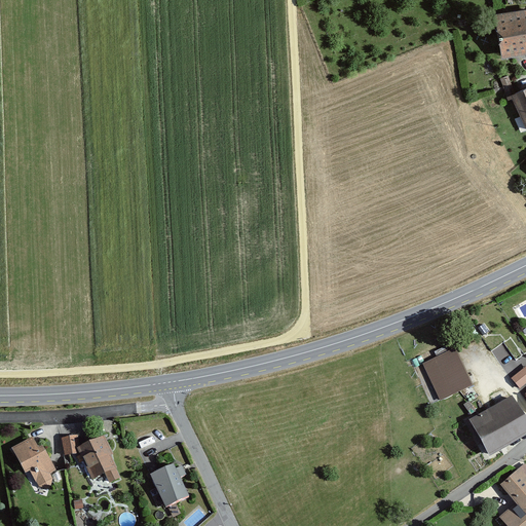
[(525,14),(493,17),(499,57),(525,53),(525,14)]
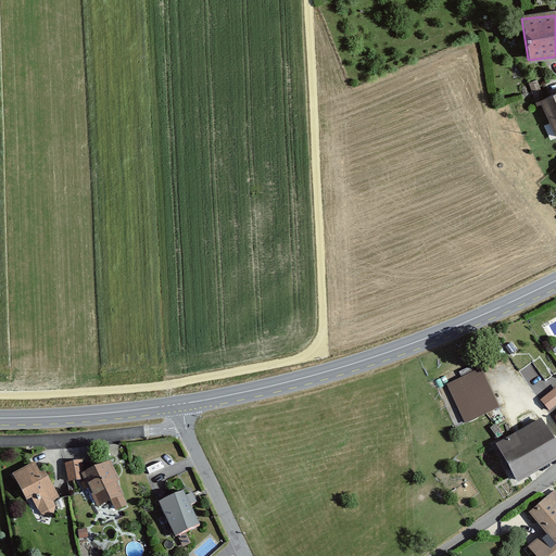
[(555,93),(536,102),(555,138),(555,137),(555,93)]
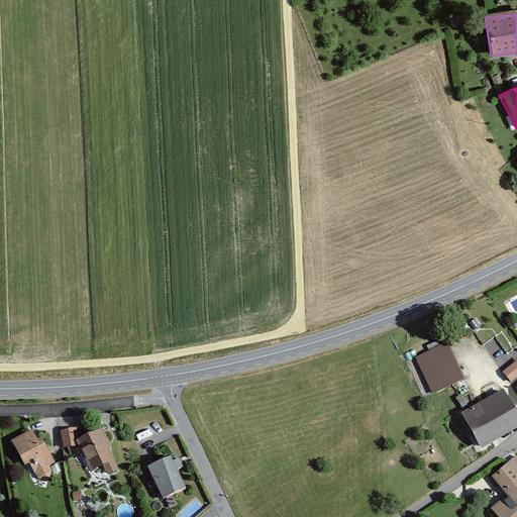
[(466,379),(448,342),(416,357),(433,394),(466,379)]
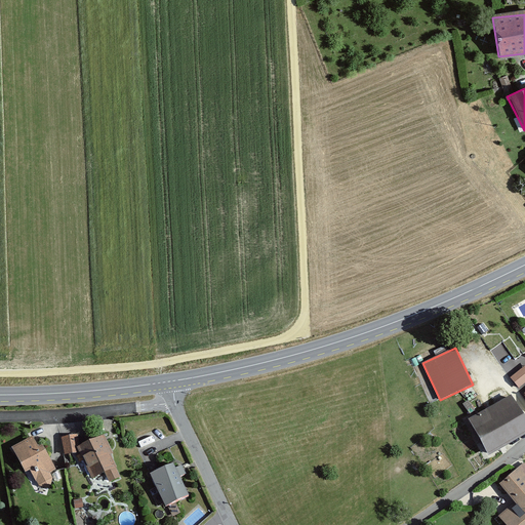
[(524,364),(511,377),(520,389),(524,384),(524,364)]
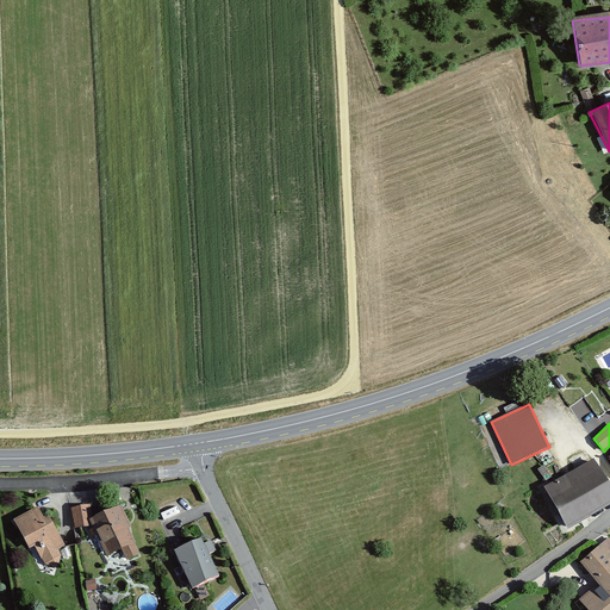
[(609,505),(609,485),(593,460),(545,489),(567,530),(609,505)]
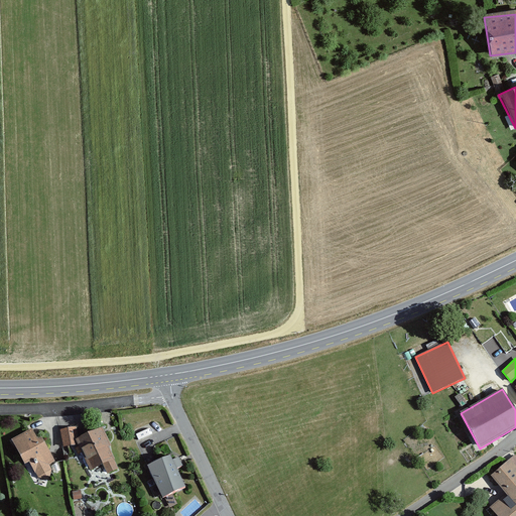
[(60,429),(63,447),(78,444),(76,439),(79,438),(77,426),(60,429)]
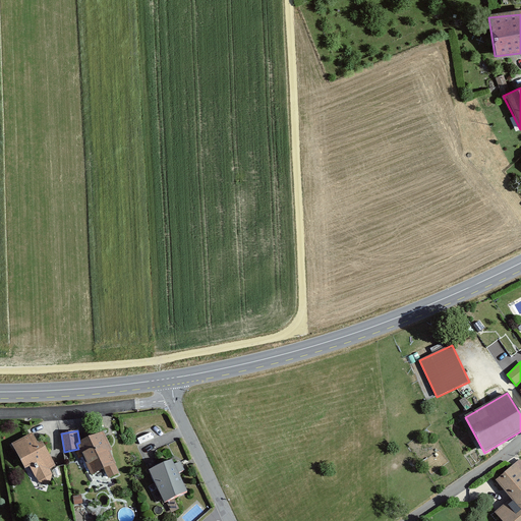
[(113,450),(104,431),(79,443),(76,444),(78,449),(92,475),(104,469),(109,479),(120,474),(110,452),(113,450)]
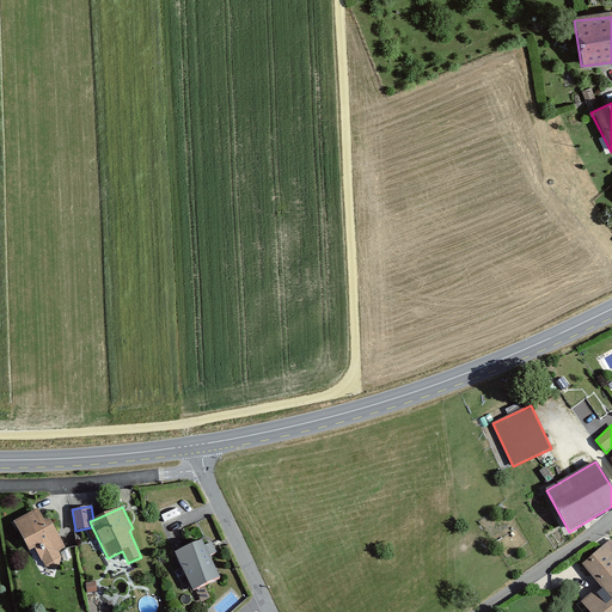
[(46,521),(38,509),(14,522),(30,551),(35,549),(46,567),(59,570),(62,558),(59,552),(66,548),(50,519),(46,521)]
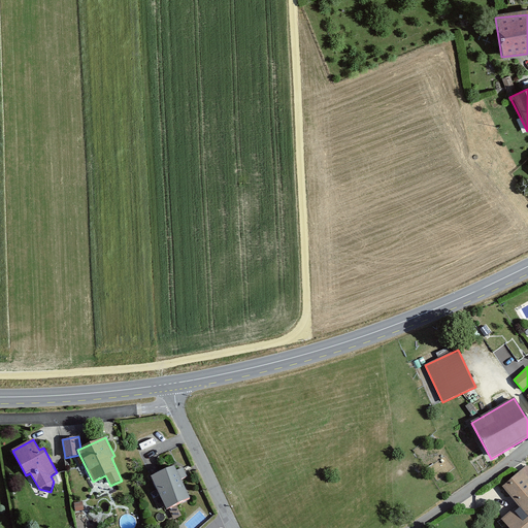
[(174,466),(151,477),(166,510),(190,499),(174,466)]
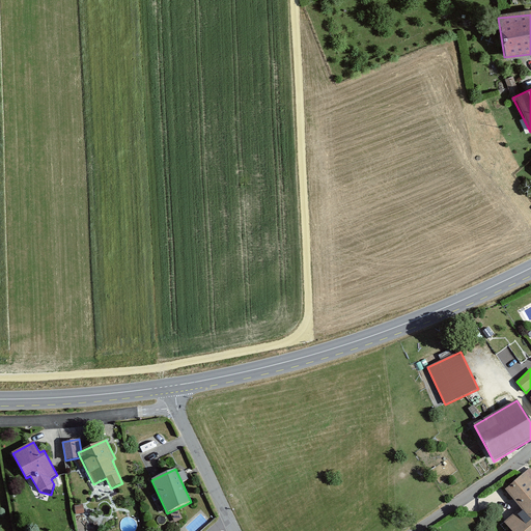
[(530,530),(530,469),(504,491),(520,508),(503,523),(510,530),(530,530)]
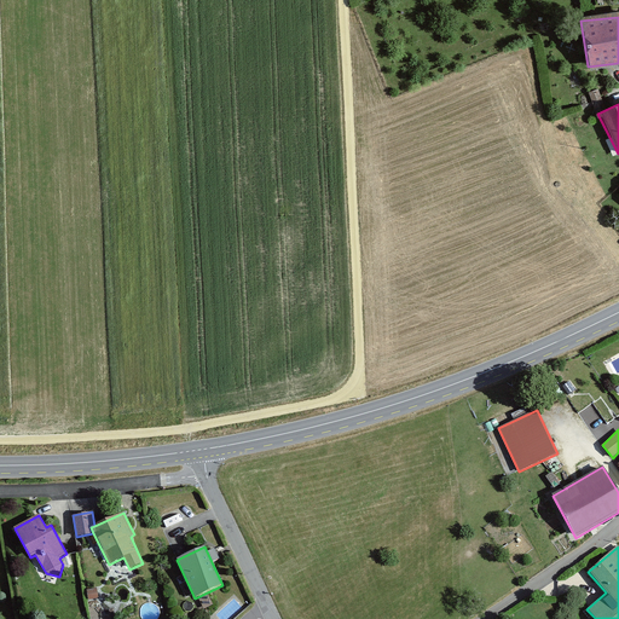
All buildings are outlined.
